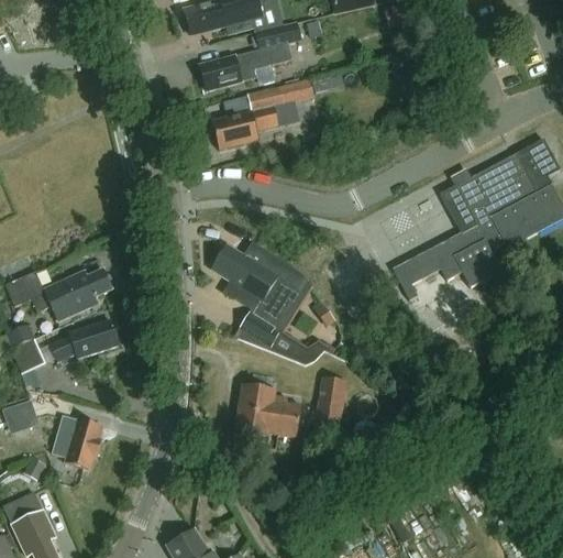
[(288,0),(260,7),(257,0),(219,0),(184,9),(190,34),(225,25),(228,33),(293,17),(288,0)]
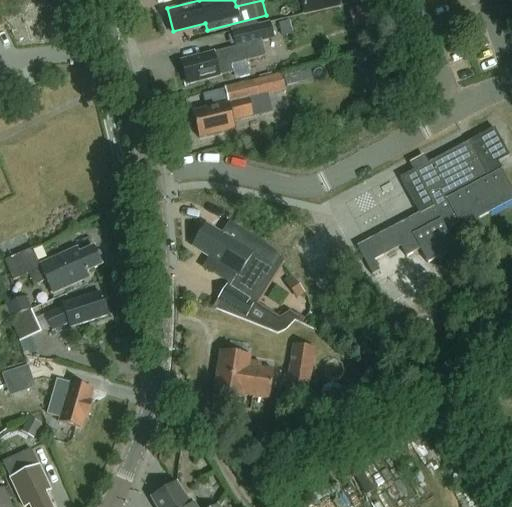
[(300,0),(303,9),(315,6),(340,0),(300,0)]
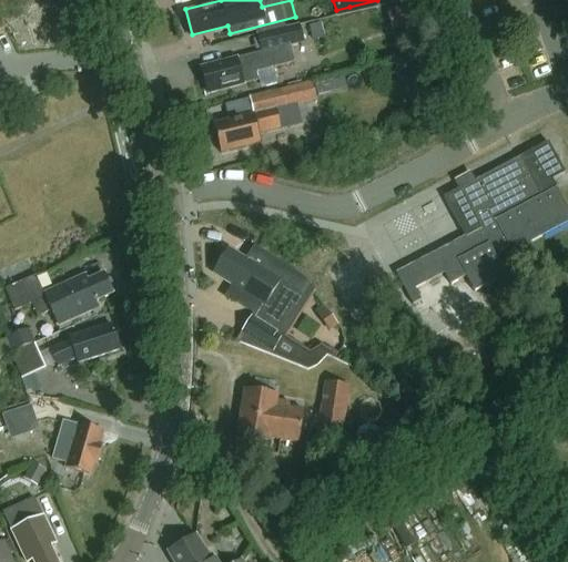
[(393,24),(419,17),(415,0),(406,0),(387,6),(393,24)]
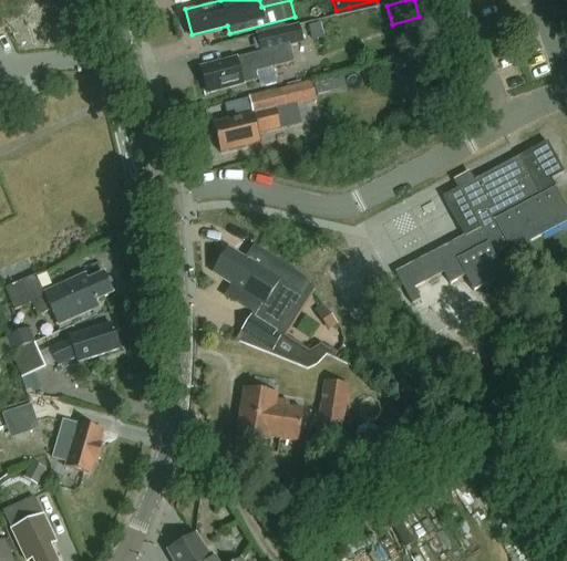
[(294,59),(289,42),(302,39),(298,22),(257,32),(261,49),(200,64),(207,91),(253,79),(250,71),(294,59)]
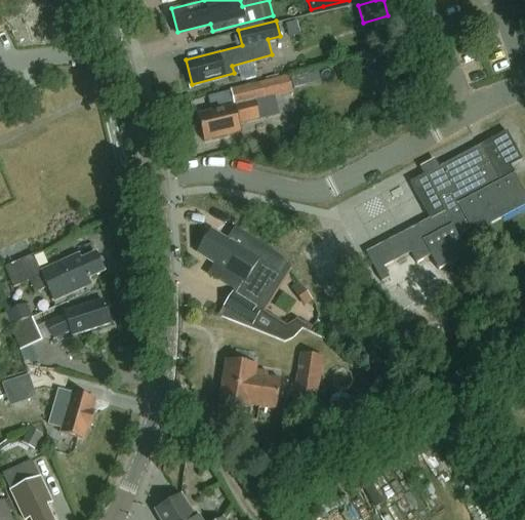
[(292,90),(288,73),(260,80),(259,77),(246,81),(246,82),(231,86),(235,104),(198,113),(204,140),(241,130),(238,121),(279,112),(275,94),(292,90)]
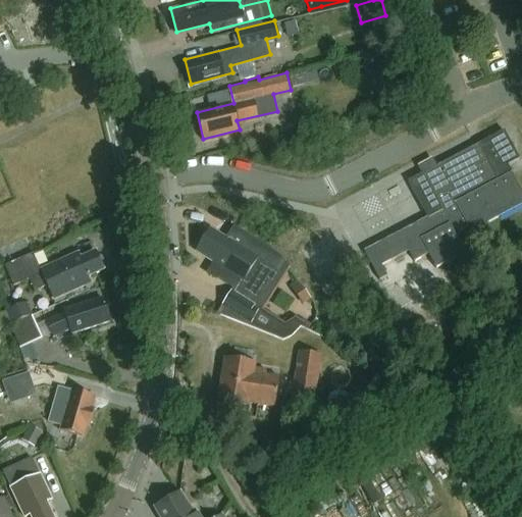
[(504,127),(435,164),(421,171),(408,178),(427,215),(364,249),(379,277),(387,273),(381,263),(409,249),(414,259),(428,252),(435,265),(464,250),(454,230),(467,224),(470,229),(521,201),(521,189),(508,163),(519,157),(504,127)]
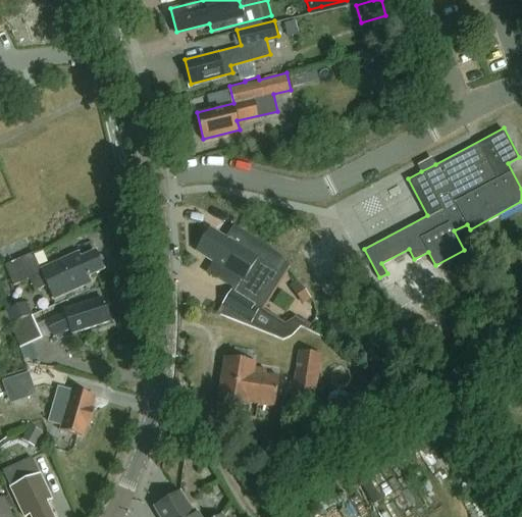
[(262,295),(278,268),(225,236),(210,226),(196,249),(213,260),(206,270),(233,288),(232,290),(252,302),(258,292),(262,295)]
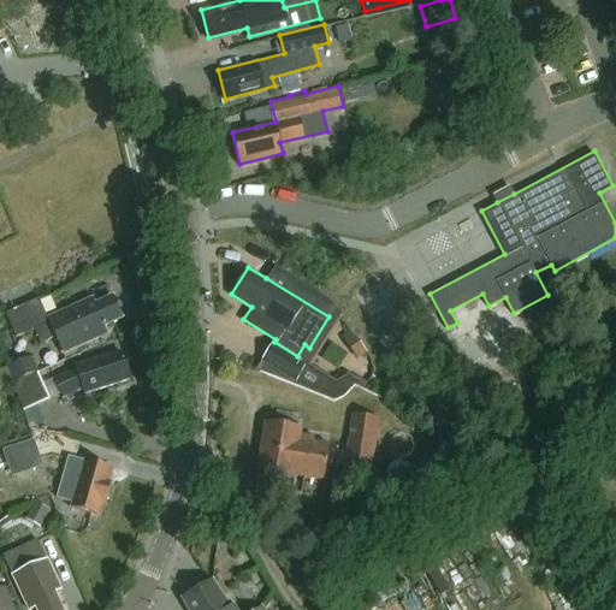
[(99,326),(122,315),(113,295),(95,302),(93,296),(47,317),(39,296),(6,311),(16,333),(35,325),(42,339),(55,333),(63,350),(102,333),(99,326)]
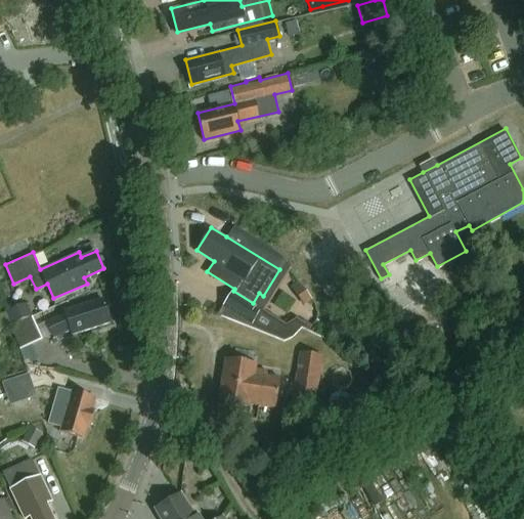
[(311,296),(301,283),(295,287),(305,301),(311,296)]
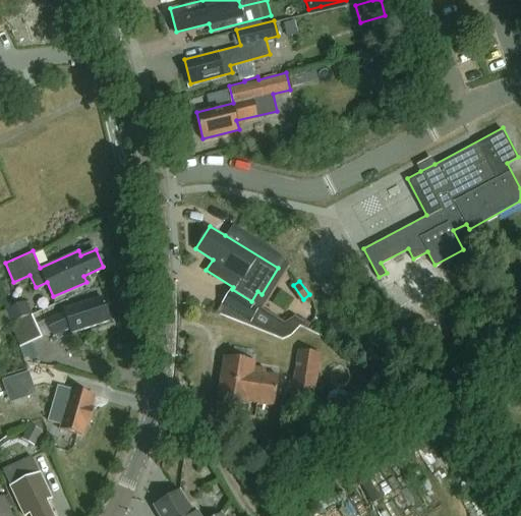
[(70,331),(110,319),(102,295),(63,307),(64,309),(45,318),(53,335),(69,328),(70,331)]
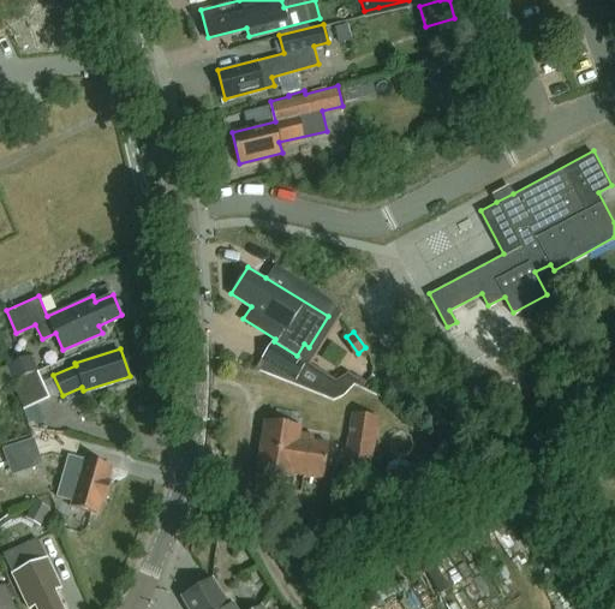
[(31,353),(7,363),(15,382),(24,407),(49,395),(37,369),(31,353)]
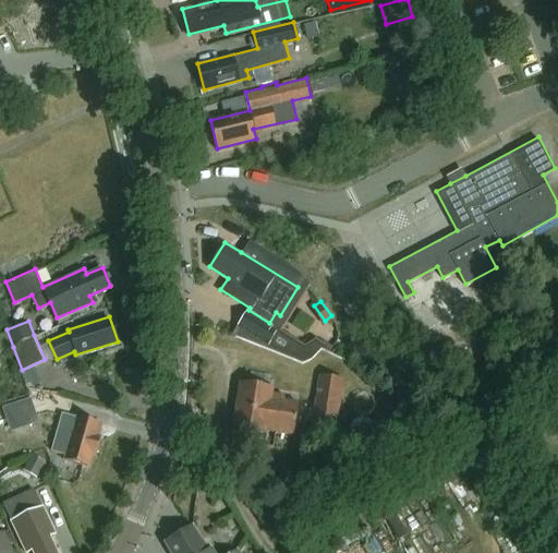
[(306,343),(298,359),(302,360),(311,357),(320,346),(323,341),(314,337),(306,343)]
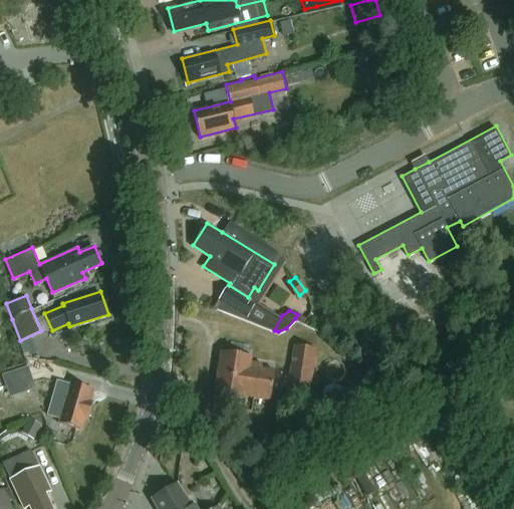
[(311,387),(316,348),(293,344),(288,384),(311,387)]
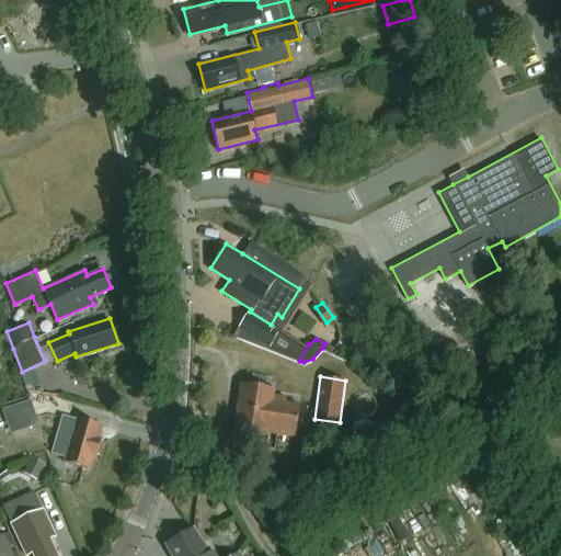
[(241,382),(233,428),(267,433),(268,431),(294,435),(298,404),(285,401),(285,396),(273,395),(274,386),(241,382)]
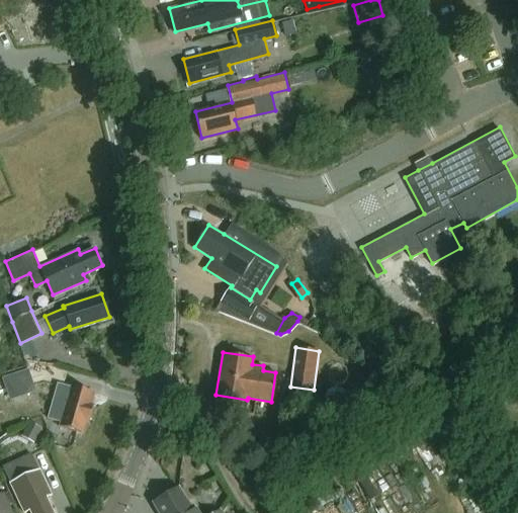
[(90,403),(93,392),(72,385),(71,386),(58,381),(53,397),(63,400),(61,407),(52,405),(49,416),(62,420),(60,425),(82,431),(85,420),(88,421),(93,404),(90,403)]
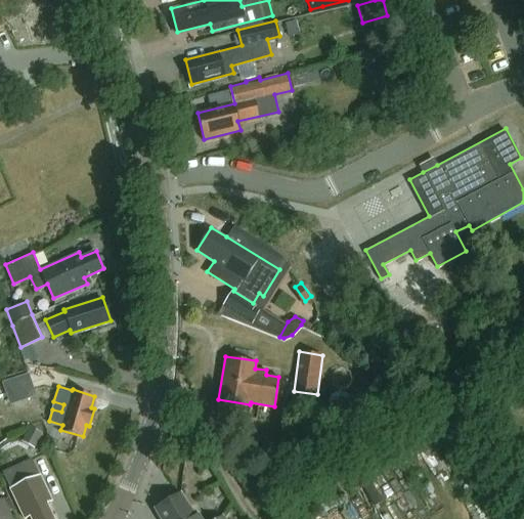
[(39,475),(11,487),(26,516),(31,513),(33,518),(52,518),(45,502),(50,499),(39,475)]
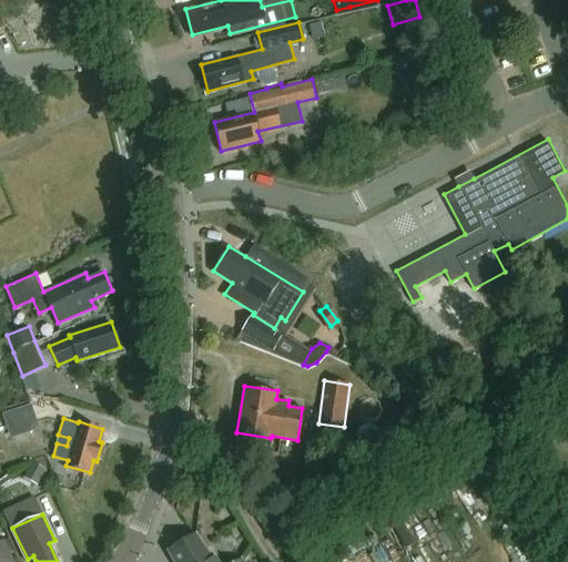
[(244,561),(241,557),(232,561),(217,561),(212,552),(209,554),(195,532),(168,550),(174,561),(244,561)]
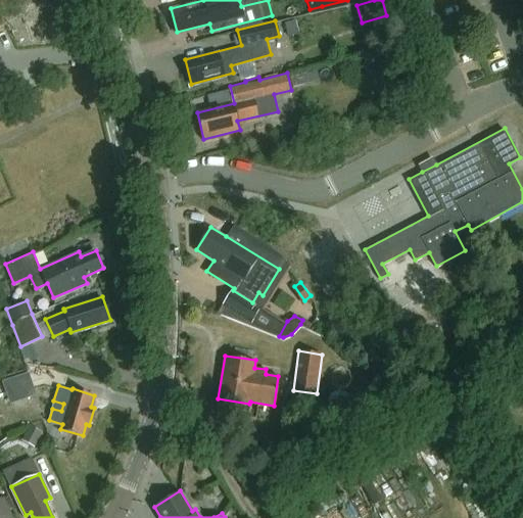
[(0,517),(12,517),(3,497),(0,498),(0,517)]
